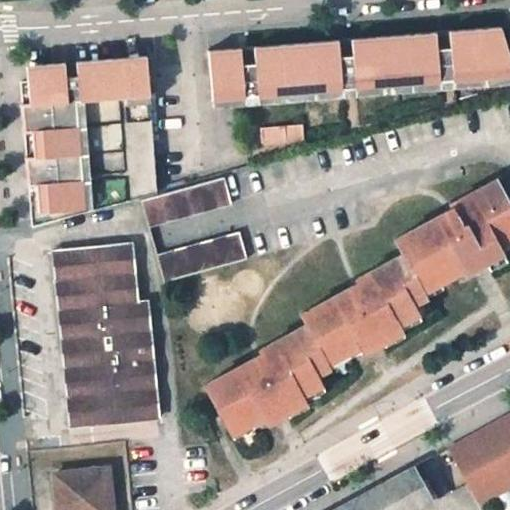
[(509,51),(502,28),(450,32),(453,82),(509,77),(509,51)]
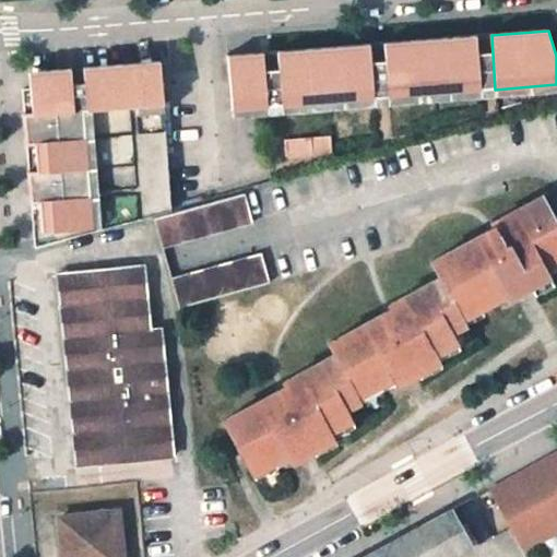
[(495,90),(492,35),(483,36),(476,36),(482,91),(495,90)]
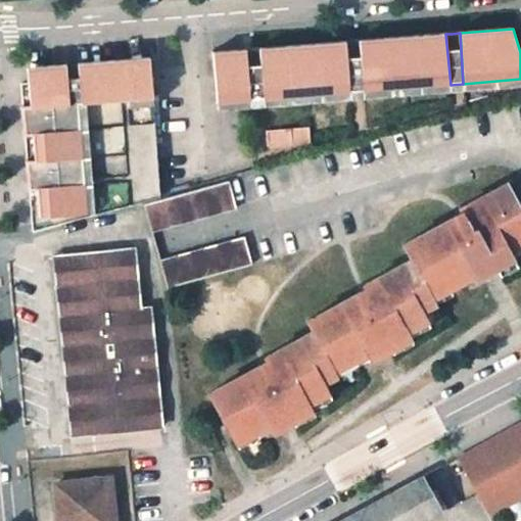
[(451,85),(445,34),(360,41),(364,92),(451,85)]
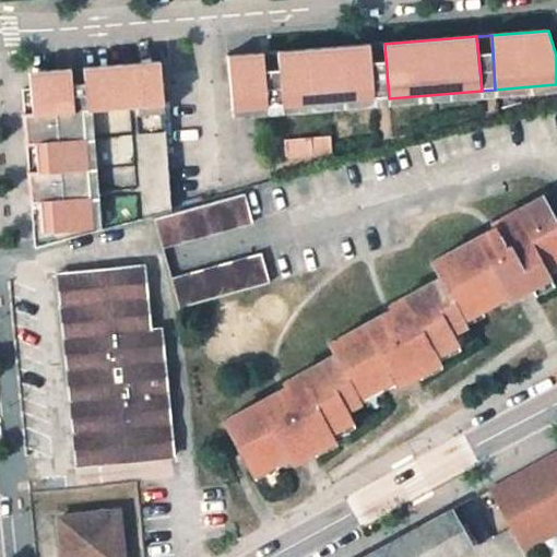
[(389,98),(384,44),(378,45),(370,45),(375,99),(389,98)]
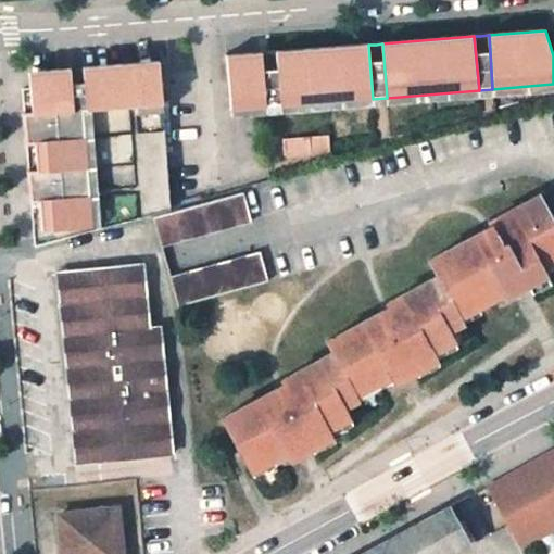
[(368,45),(277,52),(281,106),(373,99),(368,45)]
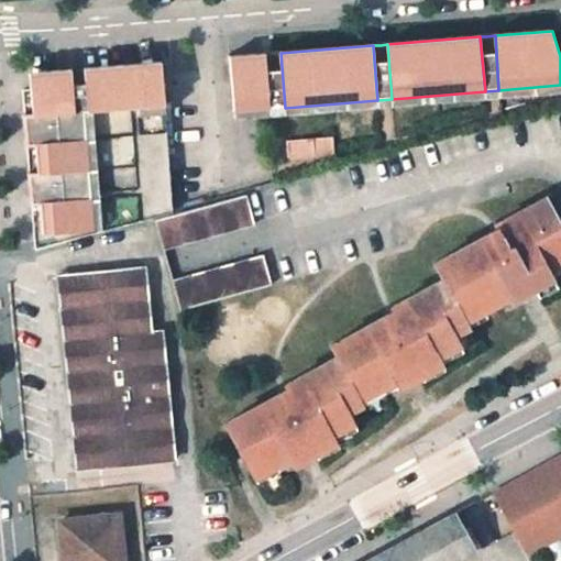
[(285,108),(281,53),(273,54),(265,54),(267,80),(271,109),(285,108)]
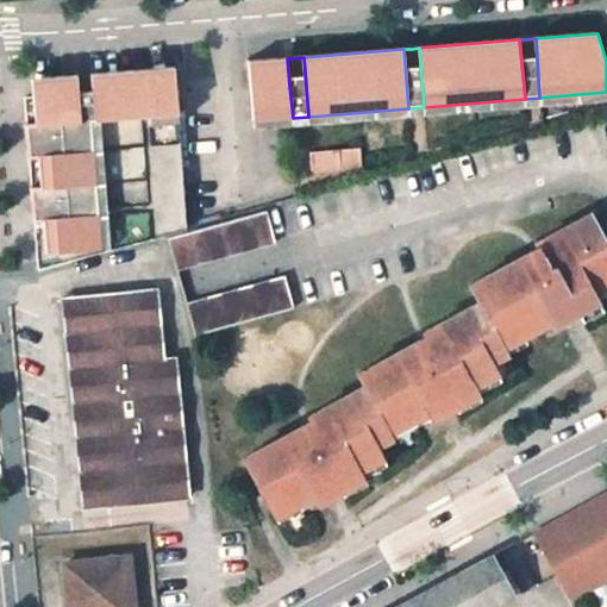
[(289,87),(287,58),(248,62),(250,89),(289,87)]
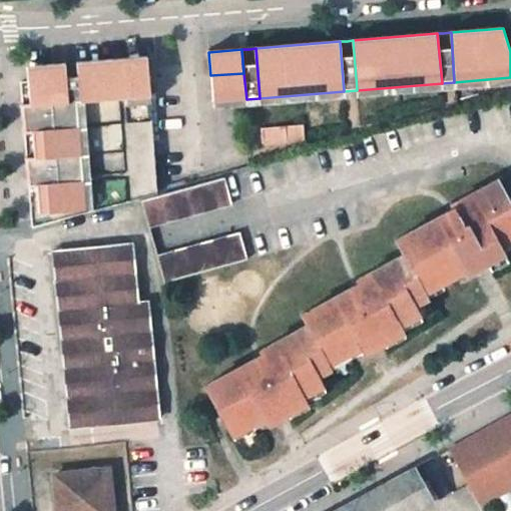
[(44,81),(22,83),(23,104),(22,104),(23,134),(24,134),(26,158),(25,158),(27,187),(29,187),(31,228),(75,217),(142,199),(157,194),(148,71),(90,76),(61,78),(62,80),(44,81)]
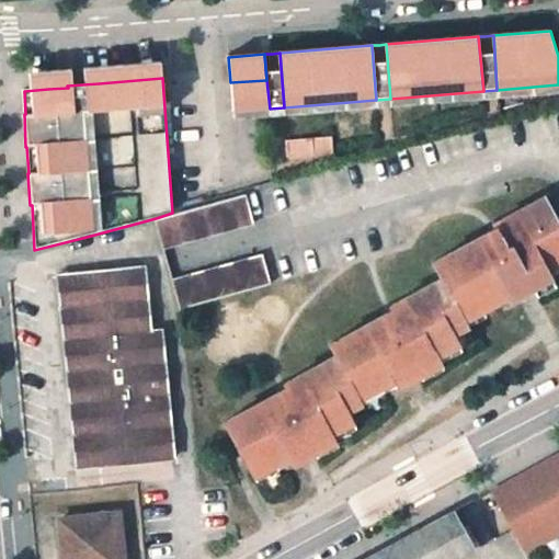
[(270,109),(266,80),(230,82),(232,112),(270,109)]
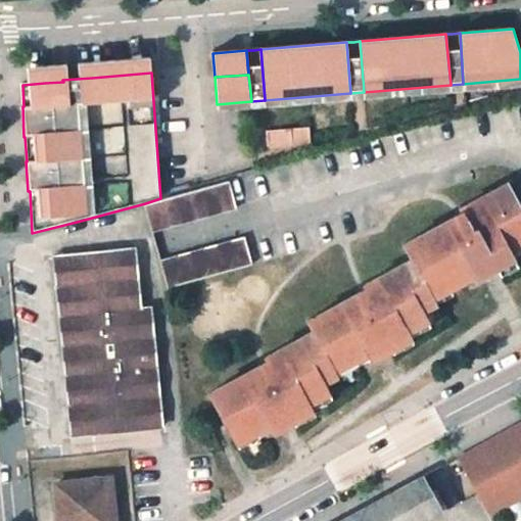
[(464,92),(520,87),(520,79),(463,84),(464,92)]
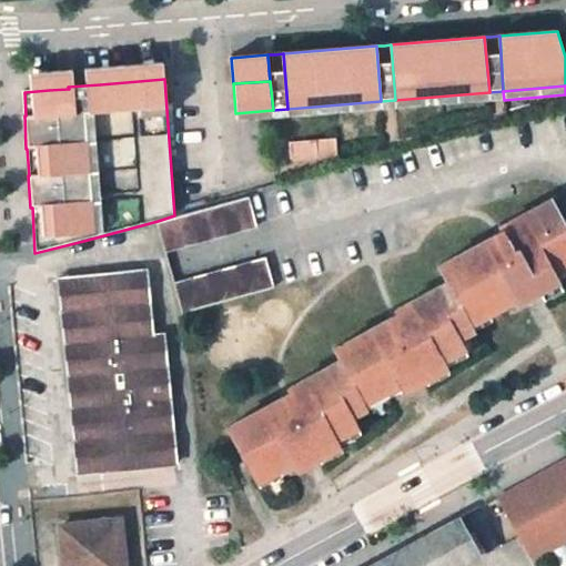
[(396,109),(489,101),(489,92),(395,100),(396,109)]
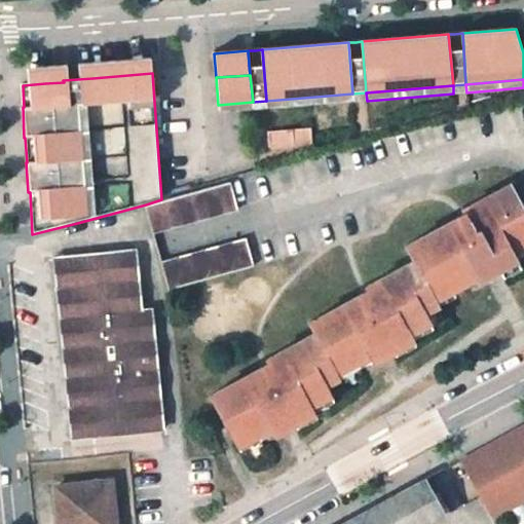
[(352,94),(266,101),(266,109),(353,102),(352,94)]
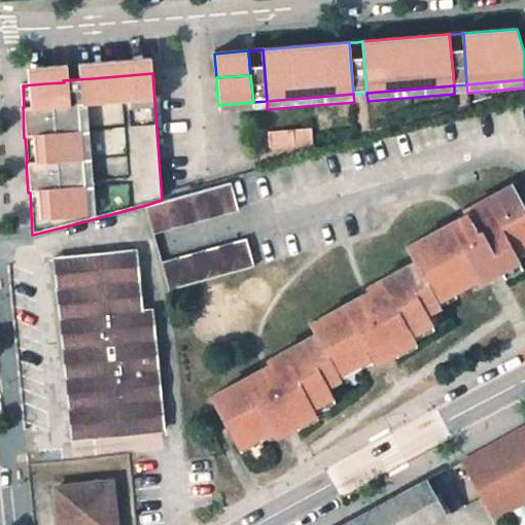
[(313,130),(269,133),(271,149),(314,146),(313,130)]
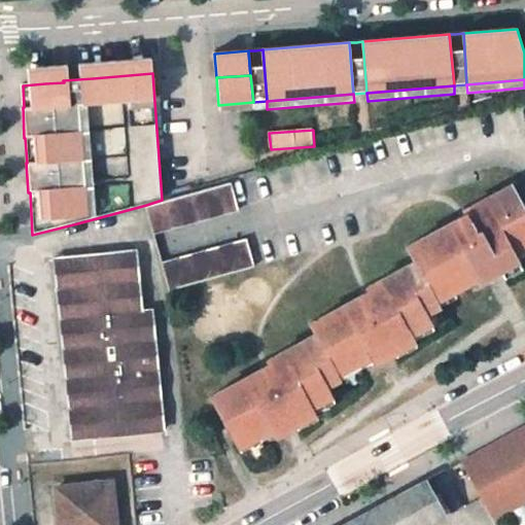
[(155,234),(239,210),(232,185),(147,208),(155,234)]
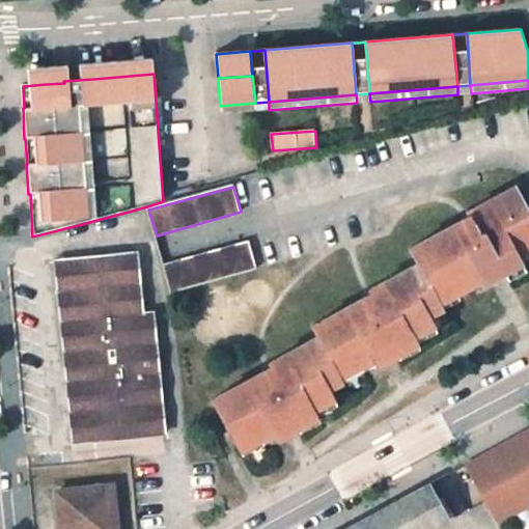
[(519,256),(528,250),(528,213),(516,189),(474,212),(474,216),(413,250),(421,265),(372,290),(374,296),(315,329),(319,338),(272,364),(274,369),(216,401),(240,445),(259,434),(262,439),(274,432),(278,439),(297,428),(295,425),(316,413),(314,411),(334,399),(329,390),(344,382),(343,380),(339,372),(358,362),(361,368),(373,361),(377,367),(398,356),(396,352),(416,340),(415,338),(435,327),(429,318),(445,309),(439,299),(454,289),(457,295),(483,279),(485,284),(505,274),(523,265),(519,256)]
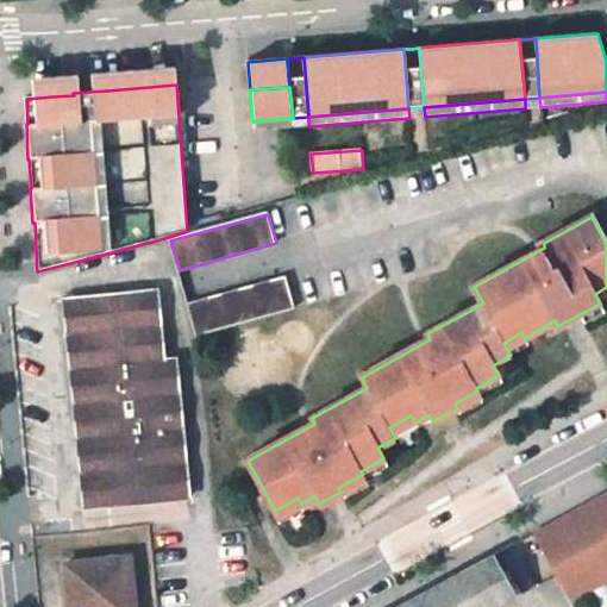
[(198,336),(293,308),(286,280),(189,306),(198,336)]
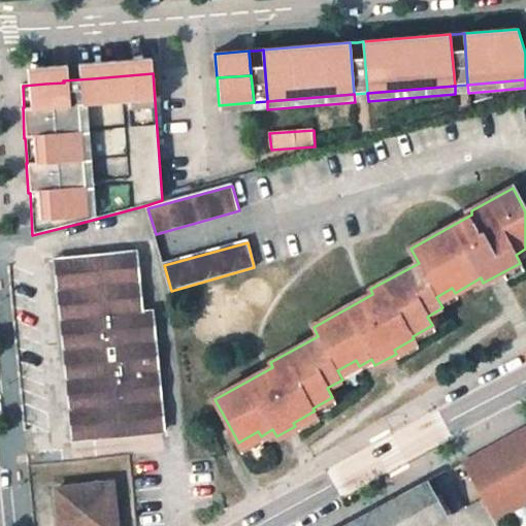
[(136,254),(70,260),(87,438),(163,432),(152,314),(142,315),(136,254)]
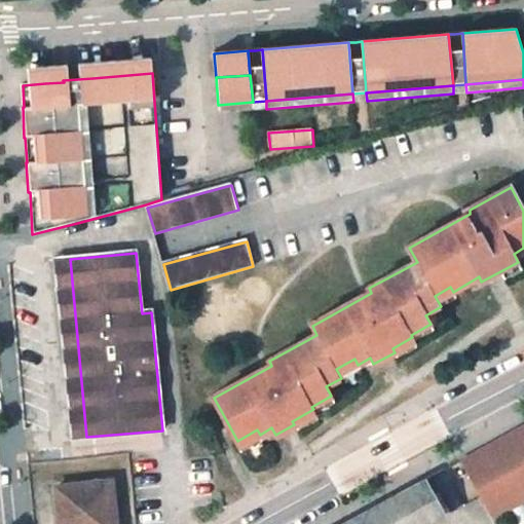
[(86,437),(70,259),(57,260),(73,439),(86,437)]
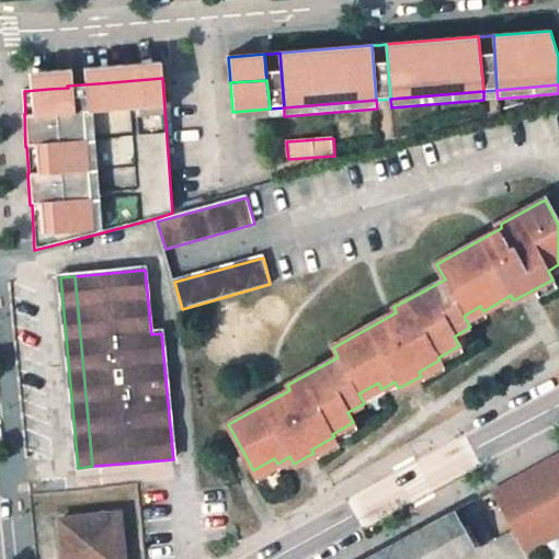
[(558,289),(552,280),(534,289),(539,299),(558,289)]
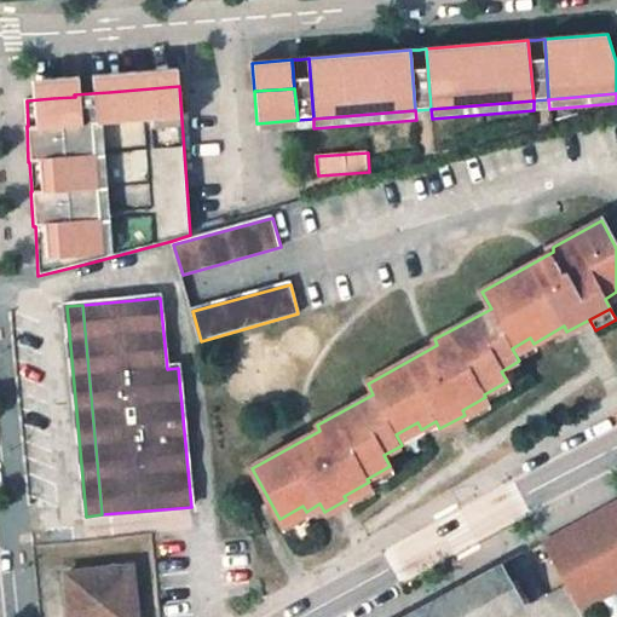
[(512,349),(519,361),(537,350),(534,344),(530,338),(512,349)]
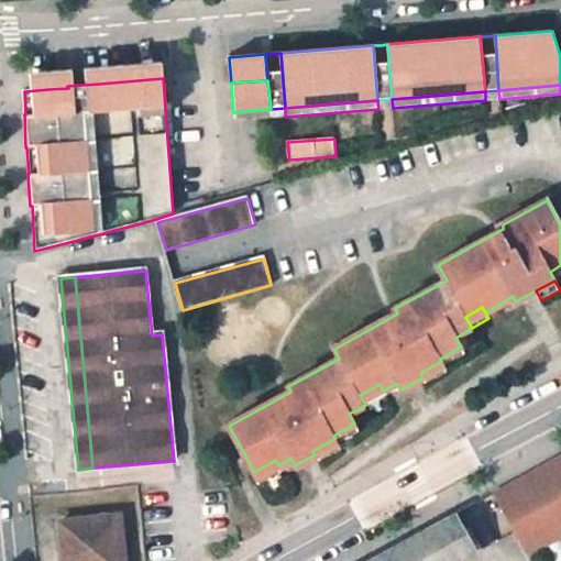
[(420,373),(422,377),(427,384),(448,371),(441,361),(420,373)]
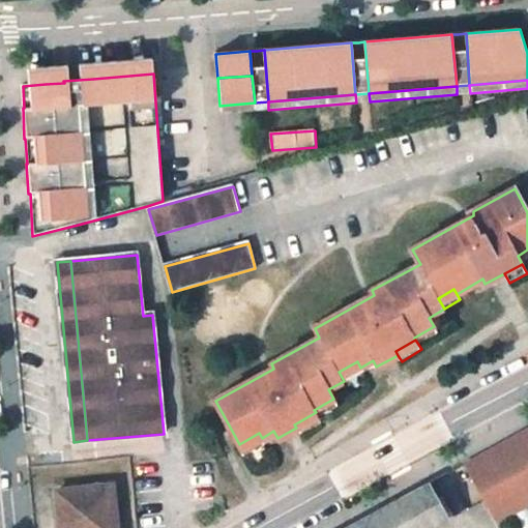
[(364,374),(376,367),(373,360),(360,368),(361,369),(364,374)]
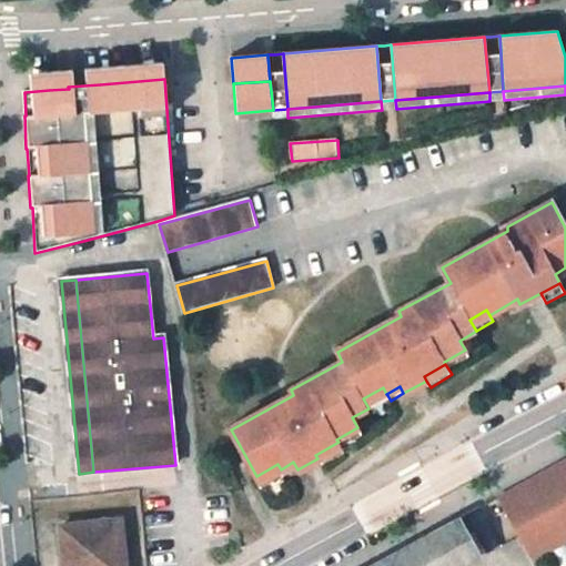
[(367,406),(387,395),(386,394),(383,387),(363,398),(367,406)]
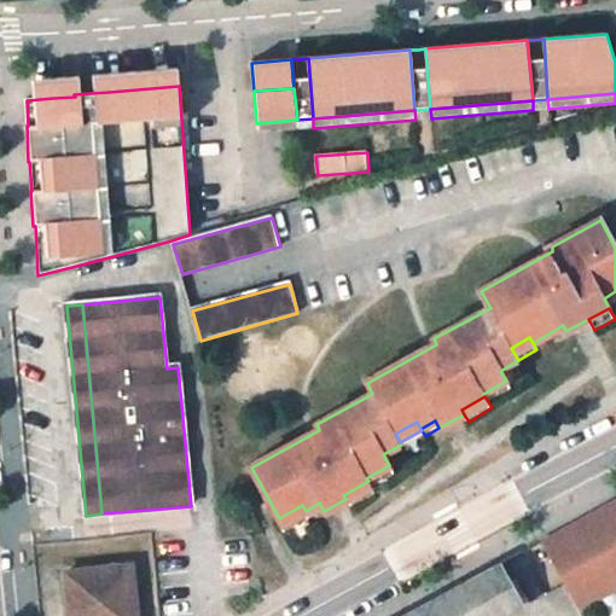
[(373,490),(368,481),(343,495),(346,499),(349,505),(373,490)]
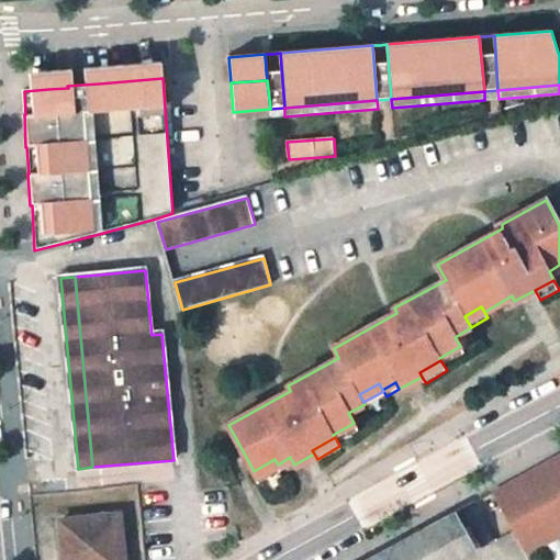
[(282,472),(294,465),(290,457),(278,465),(280,468),(282,472)]
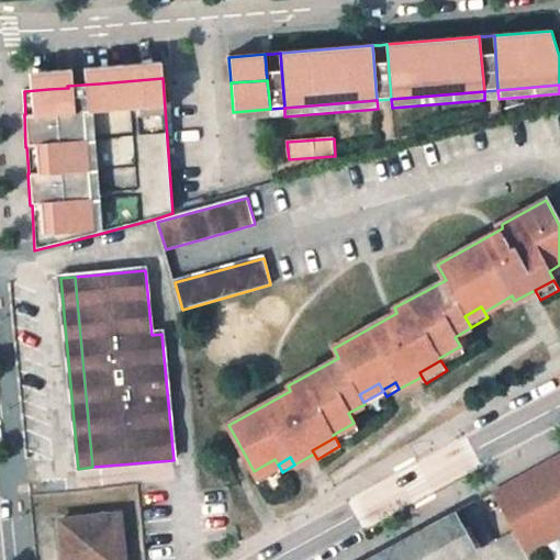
[(559,458),(499,492),(529,550),(559,534),(559,458)]
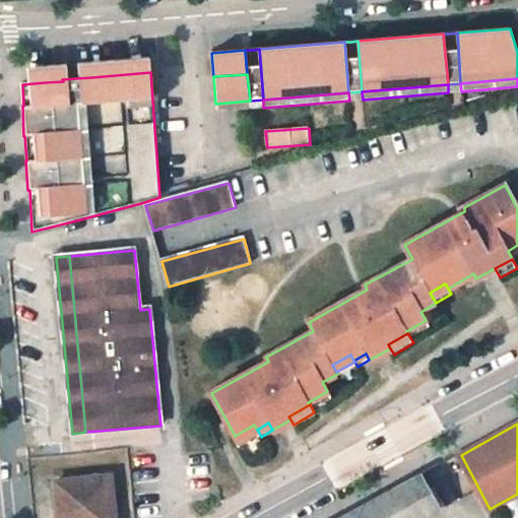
[(240,443),(259,433),(257,430),(254,425),(235,436),(240,443)]
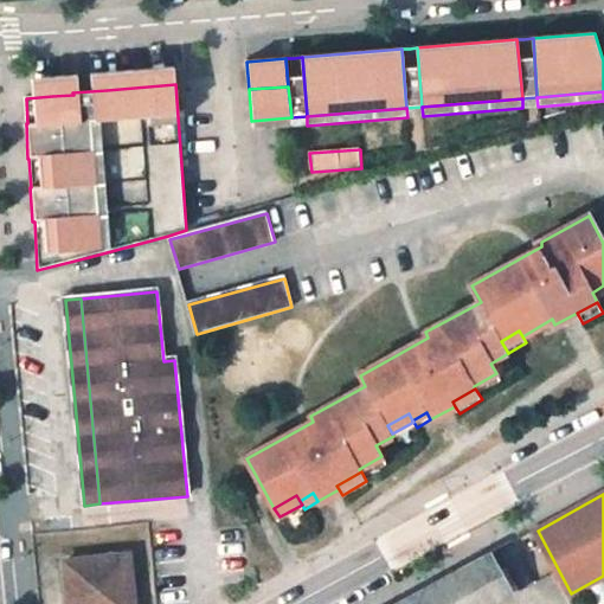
[(502,603),(513,598),(492,554),(462,571),(402,603),(502,603)]
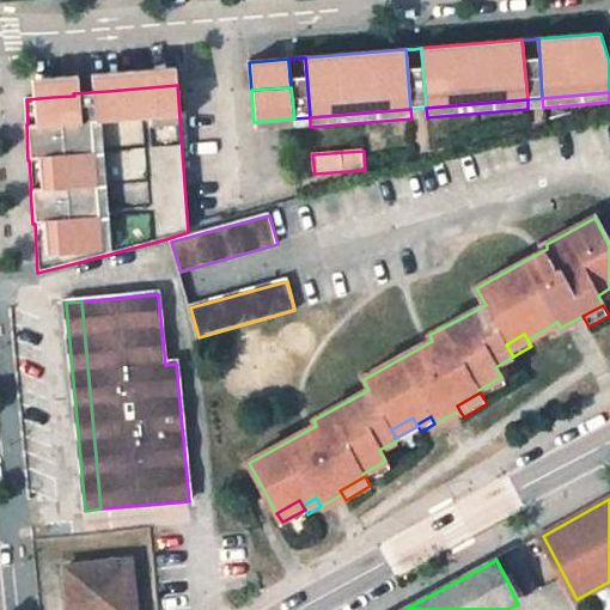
[(136,609),(132,561),(67,568),(72,609),(136,609)]
